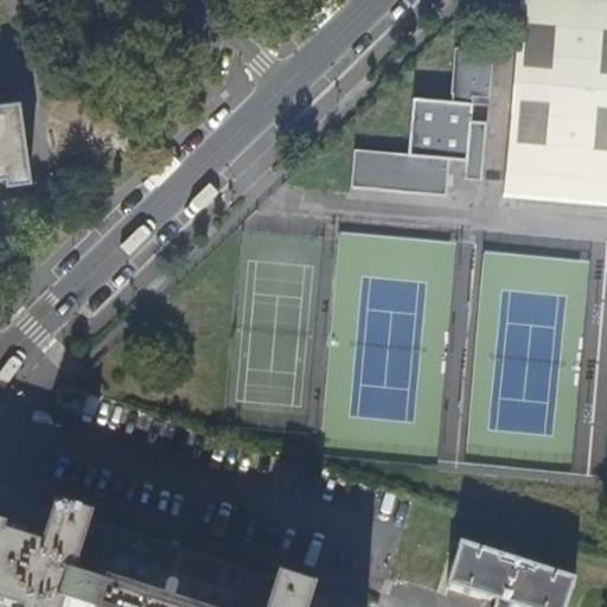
[(606,0),(521,0),(504,198),(606,206),(606,0)]
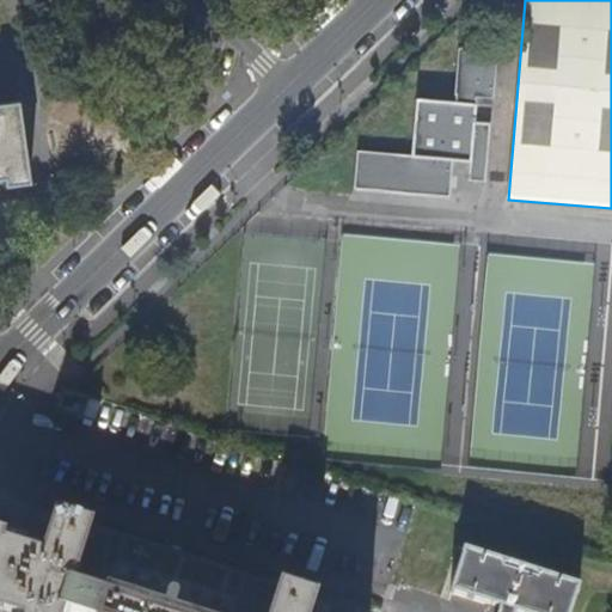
[(366,189),(459,196),(463,157),(479,158),(477,178),(495,179),(500,121),(484,118),(485,95),(502,96),(506,49),(467,47),(464,99),(427,97),(422,153),(369,148),(366,189)]
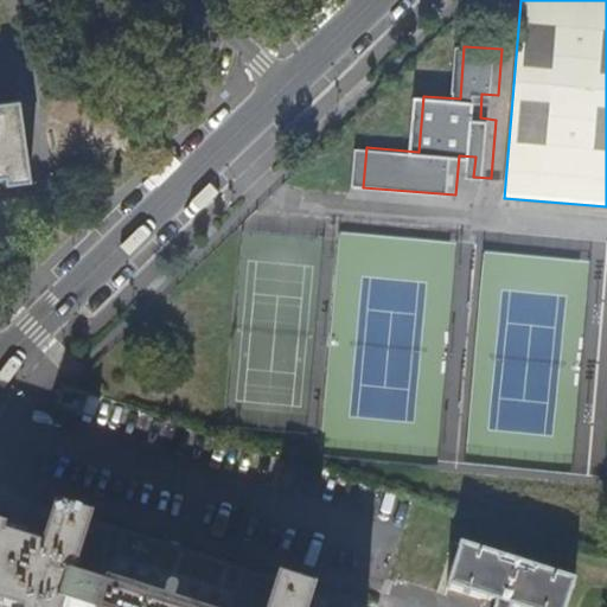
[(0,176),(8,174),(11,185),(32,181),(20,101),(0,103),(0,176)]
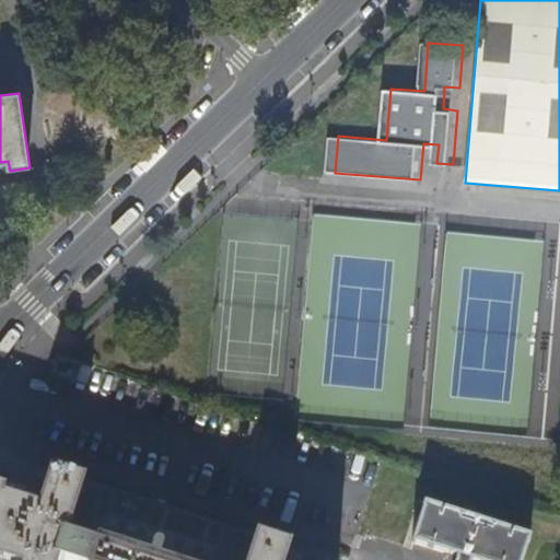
[(286,559),(291,546),(51,470),(38,509),(3,498),(4,492),(0,491),(0,557),(9,559),(286,559)]
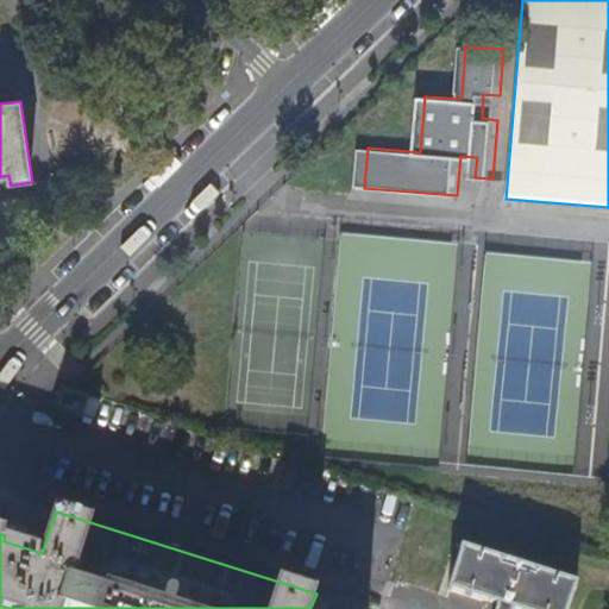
[(576,583),(460,545),(459,550),(462,552),(450,586),(493,601),(489,608),(564,608),(572,588),(573,588),(576,583)]
